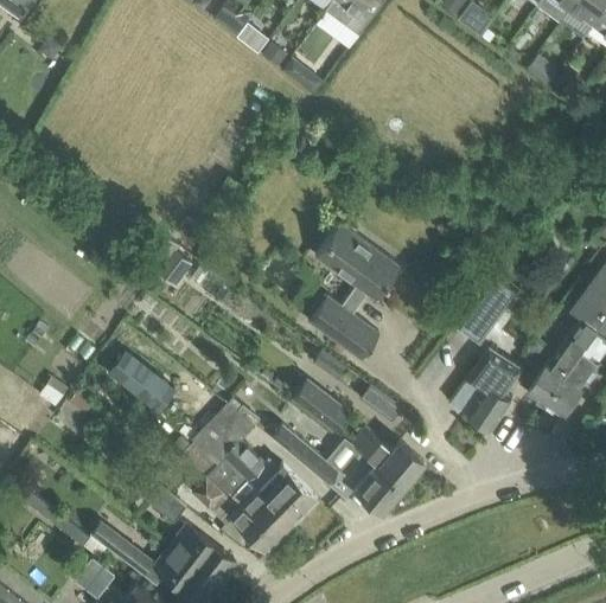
[(0,0),(0,4),(21,20),(37,0),(0,0)]
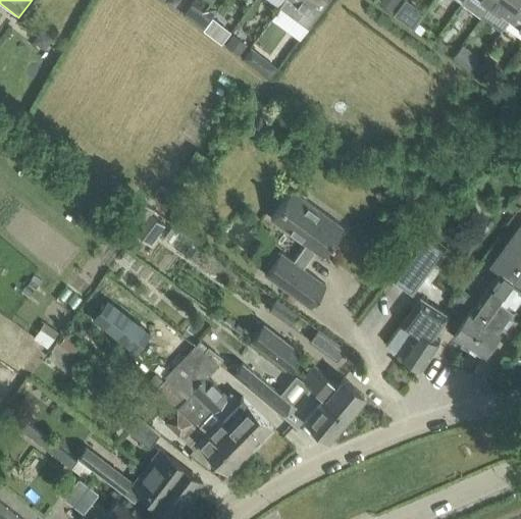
[(168,0),(166,3),(175,10),(180,3),(179,0),(168,0)]
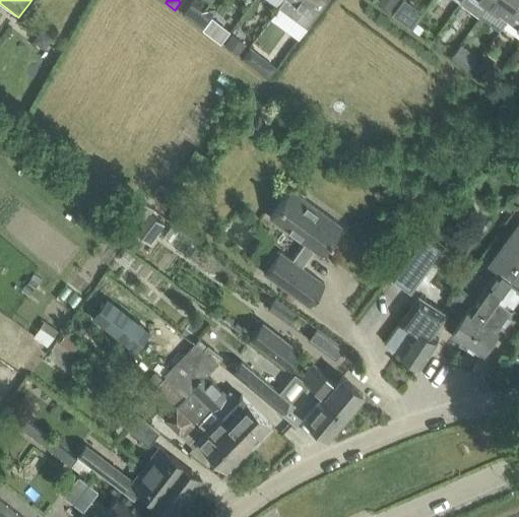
[(285,0),(279,9),(308,30),(330,0),(285,0)]
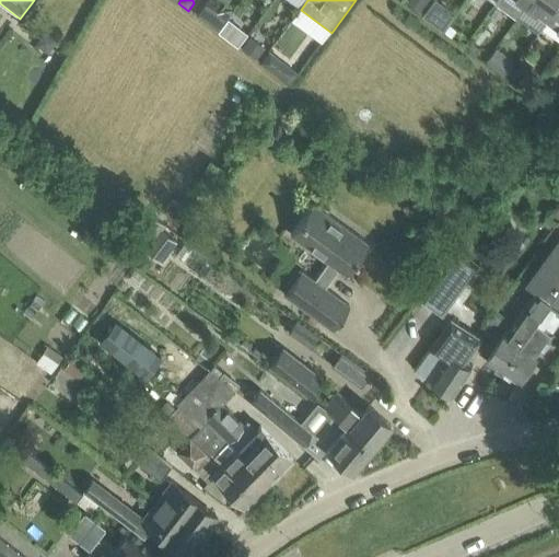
[(411,0),(409,4),(421,14),(432,0),(411,0)]
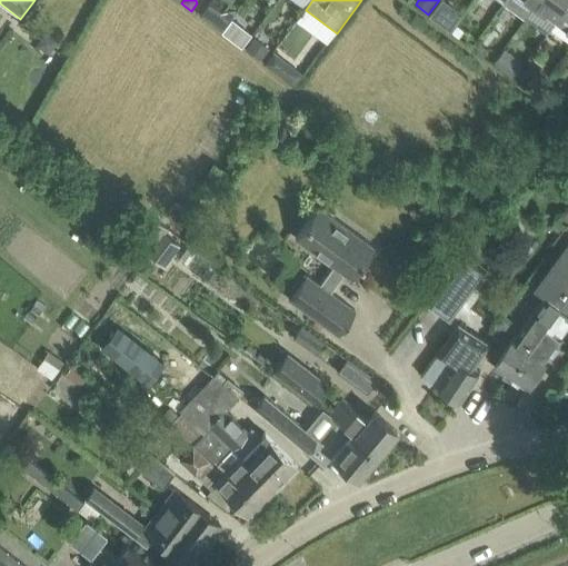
[(509,0),(506,6),(527,21),(536,8),(541,0),(509,0)]
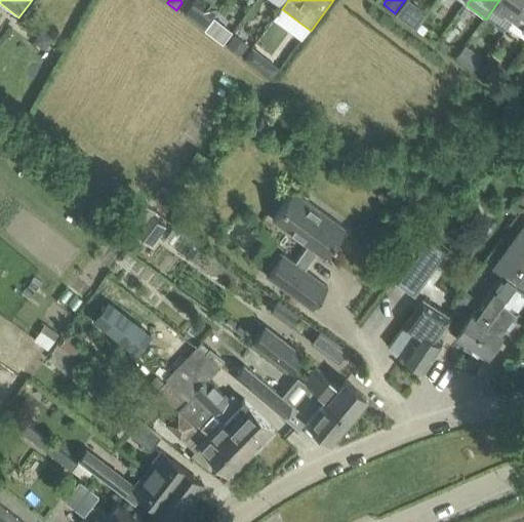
[(523,0),(499,0),(494,7),(514,22),(523,7),(523,0)]
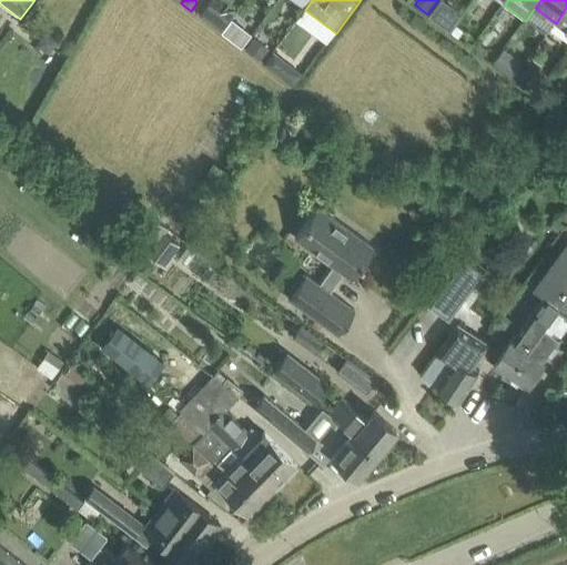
[(209,8),(201,19),(222,34),(230,23),(209,8)]
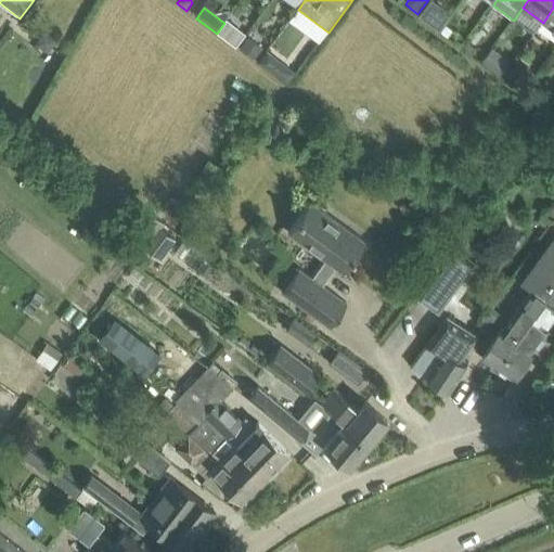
[(553,8),(543,23),(553,30),(553,8)]
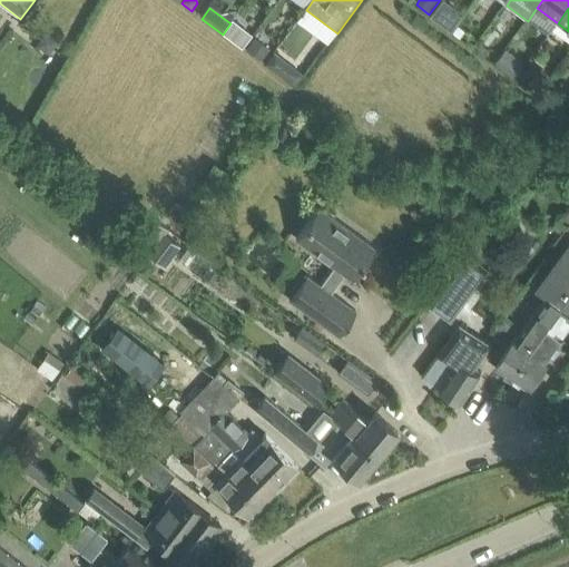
[(455,15),(445,29),(452,35),(463,20),(455,15)]
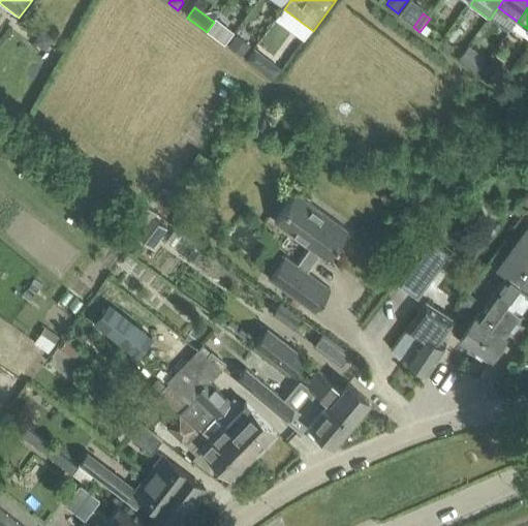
[(214,22),(207,32),(225,47),(236,34),(216,19),(214,22)]
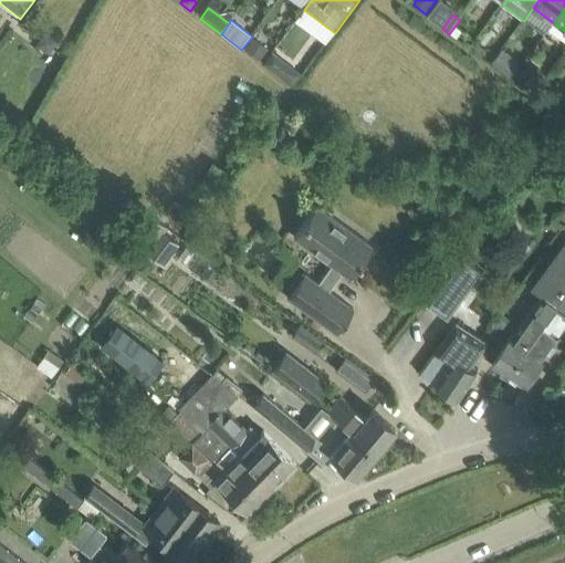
[(456,27),(450,35),(458,40),(463,32),(456,27)]
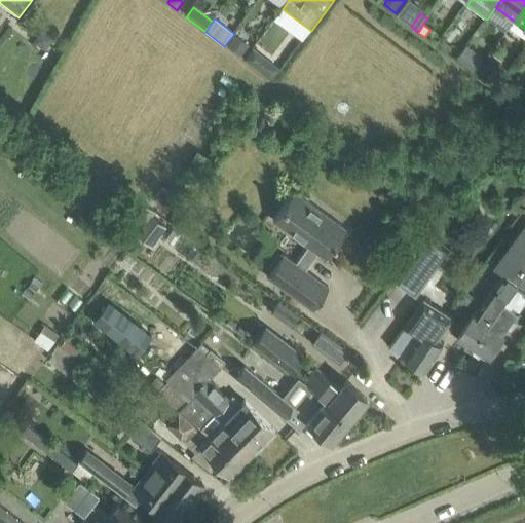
[(235,39),(229,47),(242,57),(248,49),(235,39)]
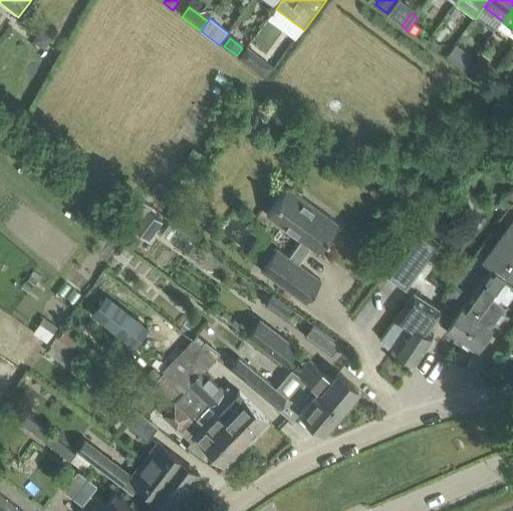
[(433,38),(427,45),(439,53),(444,46),(433,38)]
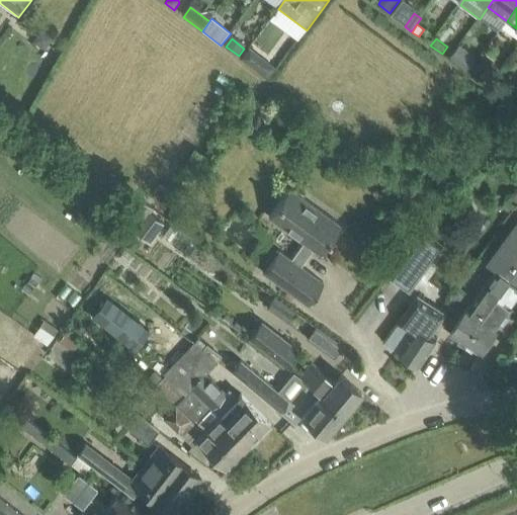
[(461,46),(451,60),(459,66),(469,52),(461,46)]
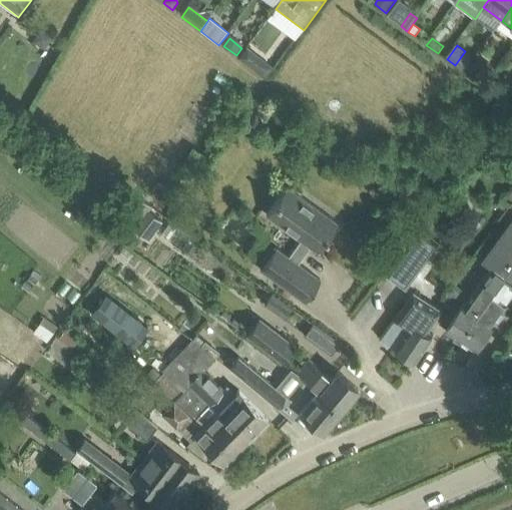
[(245,50),(238,60),(248,67),(256,57),(245,50)]
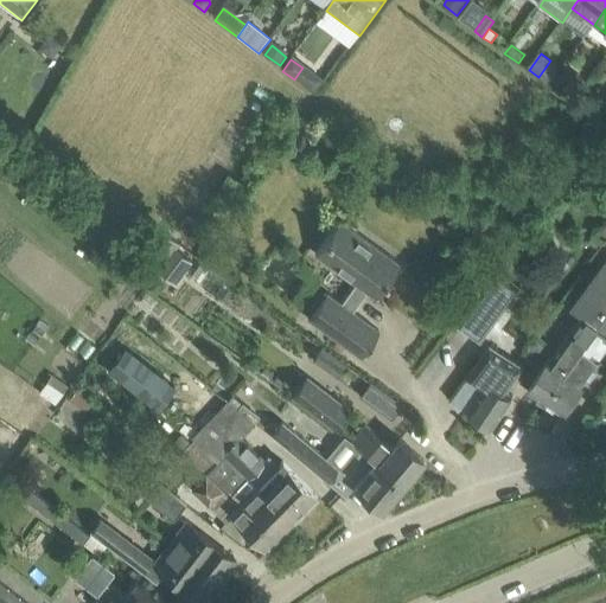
[(605,213),(594,229),(605,237),(605,213)]
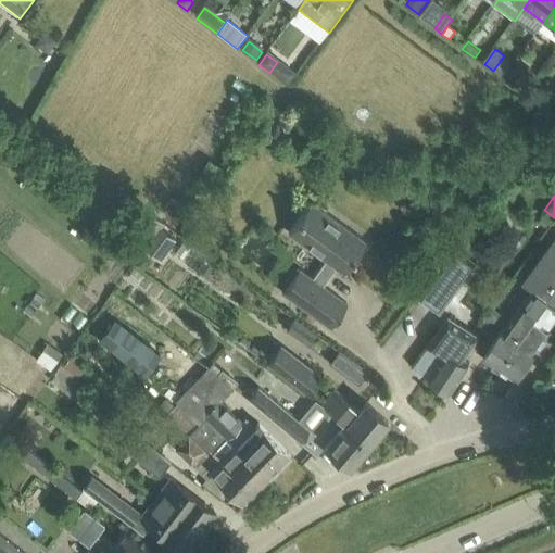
[(313,280),(300,271),(282,294),(331,329),(348,306),(324,289),(337,269),(344,275),(366,244),(311,204),(289,235),(326,262),(313,280)]
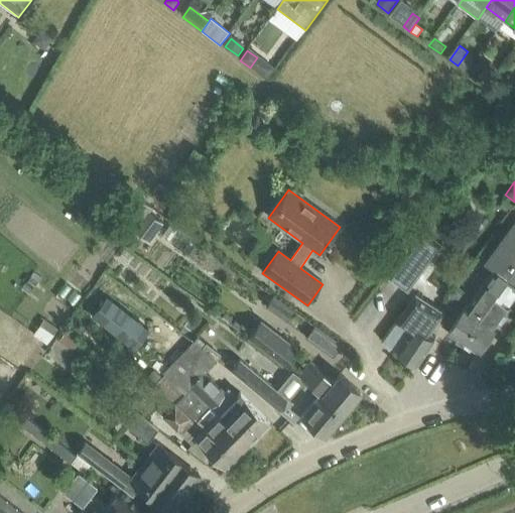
[(465,344),(483,316),(499,293),(509,280),(514,271),(514,223),(484,264),(498,274),(474,310),(468,306),(449,334),(465,344)]
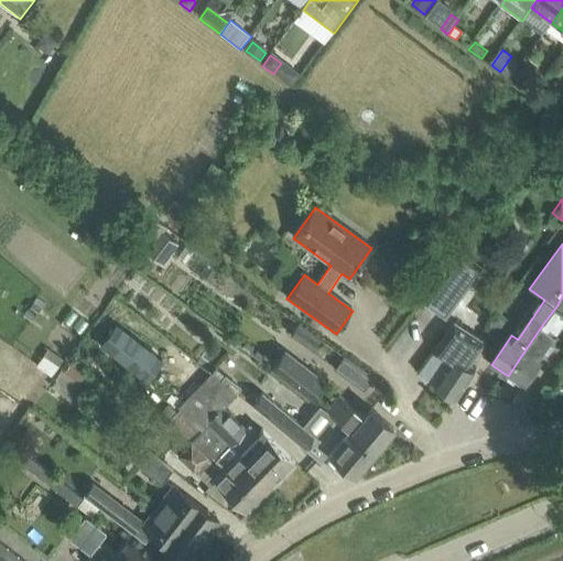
[(463,252),(425,303),(447,320),(485,269),(463,252)]
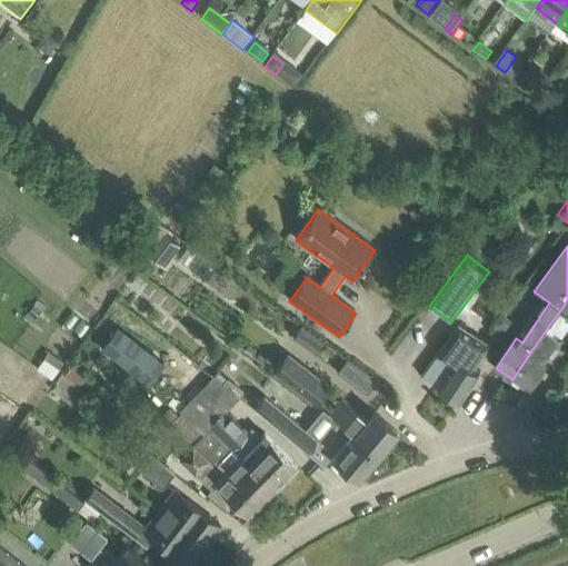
[(567,299),(561,309),(550,324),(532,349),(512,379),(529,390),(549,360),(550,359),(564,340),(561,338),(567,328),(567,299)]
